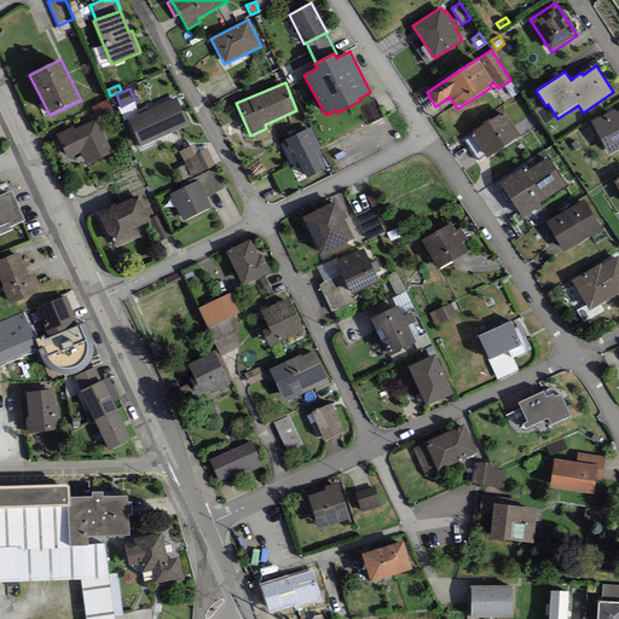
[(434,104),(427,92),(417,98),(424,110),(434,104)]
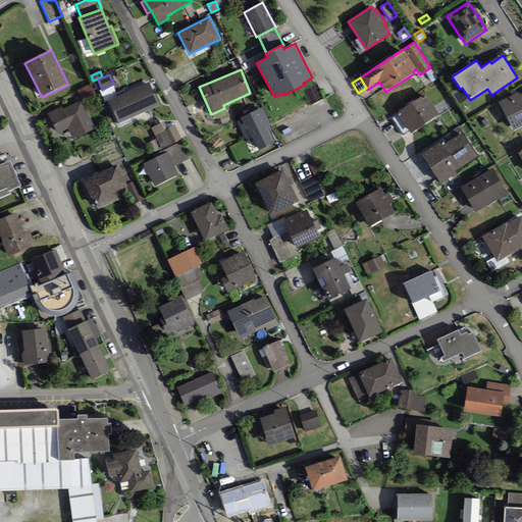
[(118,123),(159,105),(149,83),(108,101),(118,123)]
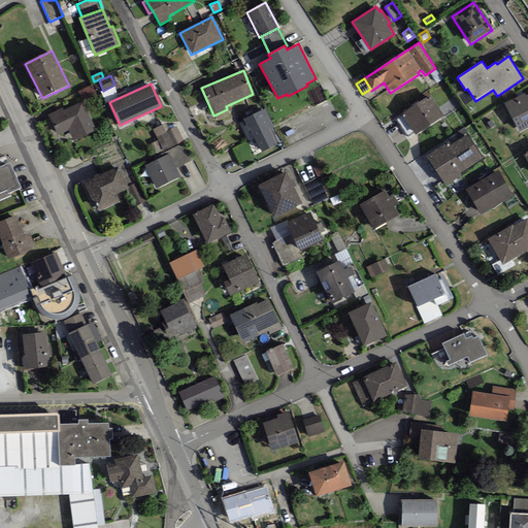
[(78,92),(83,100),(97,94),(92,85),(78,92)]
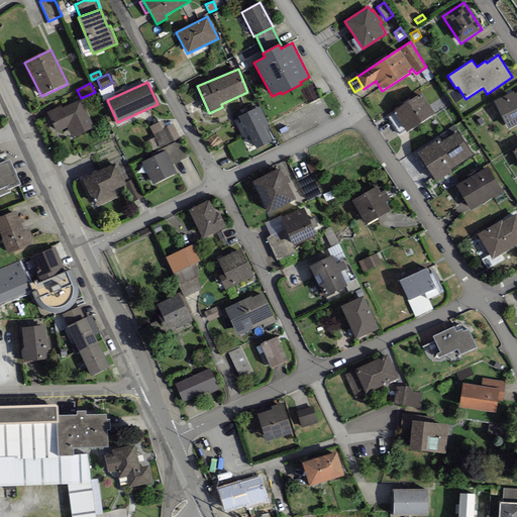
[(508,129),(516,124),(516,92),(514,94),(513,91),(494,102),(508,129)]
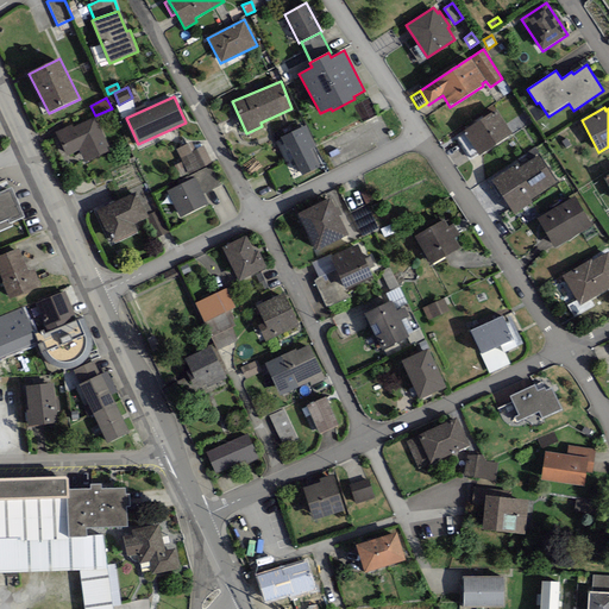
[(479,156),(512,133),(496,111),(463,132),(479,156)]
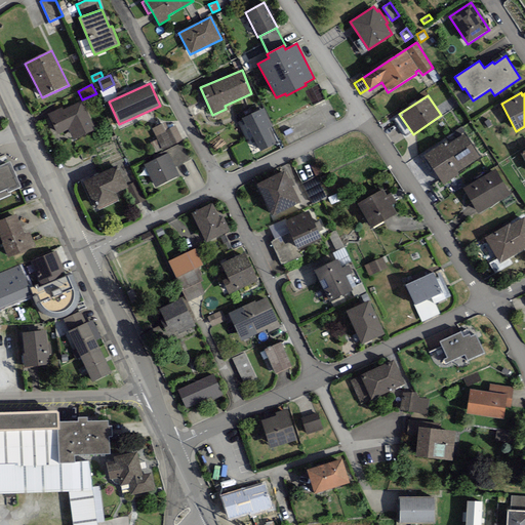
[(57,134),(68,129),(74,140),(96,129),(82,101),(63,110),(62,108),(47,114),(57,134)]
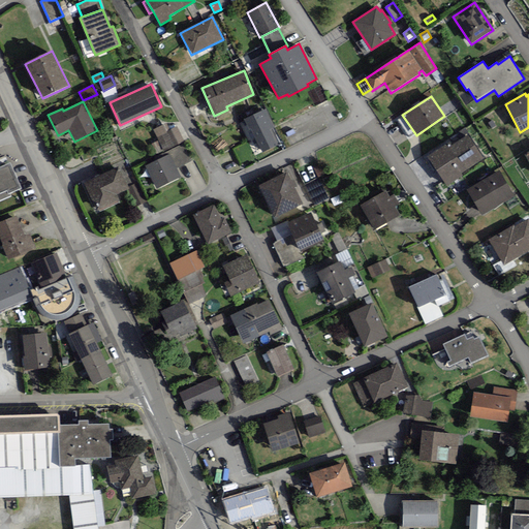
[(266,109),(244,119),(249,129),(251,128),(262,153),(278,146),(271,130),(275,128),(266,109)]
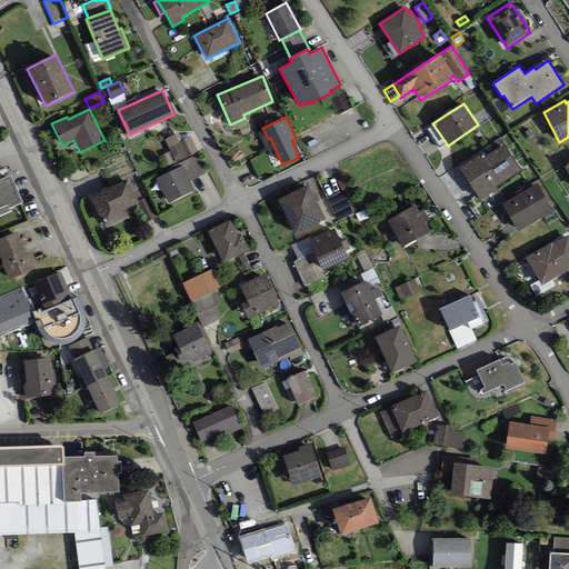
[(175,162),(198,151),(190,136),(182,139),(179,132),(165,140),(175,162)]
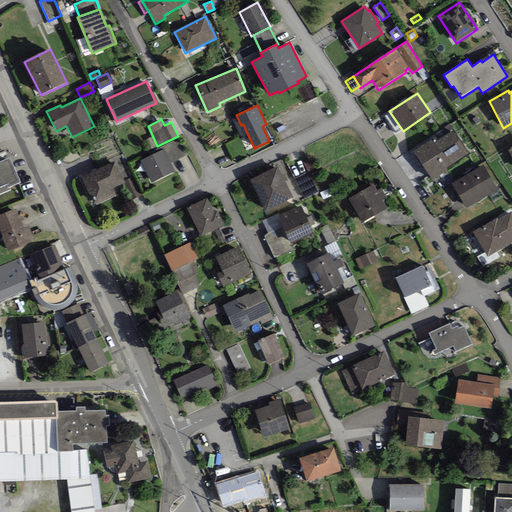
[(435,143),(432,139),(413,152),(432,180),(447,170),(446,168),(468,153),(453,131),(435,143)]
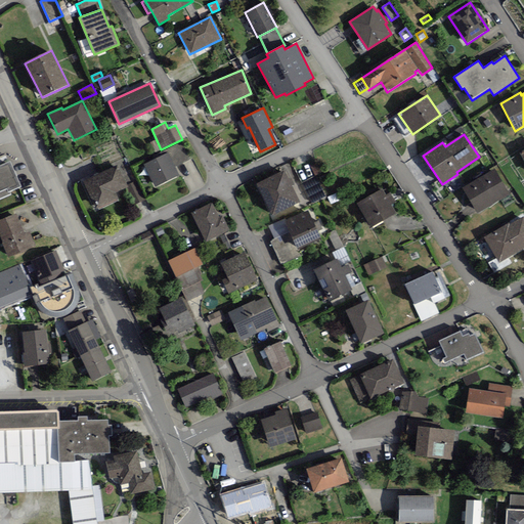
[(157,155),(159,159),(168,154),(175,168),(190,160),(181,142),(157,155)]
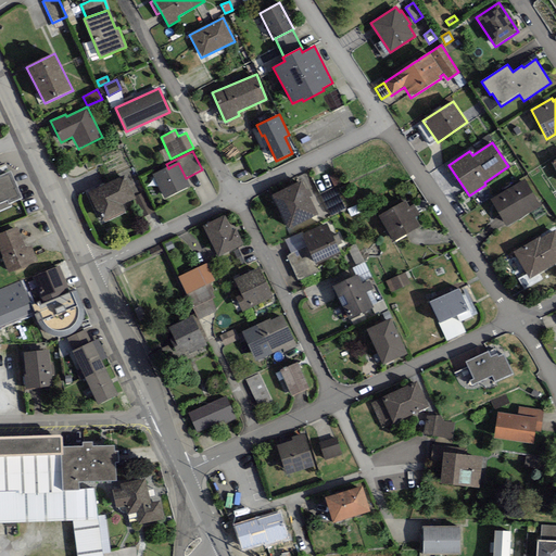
[(186,178),(178,163),(168,168),(154,175),(165,199),(189,187),(186,178)]
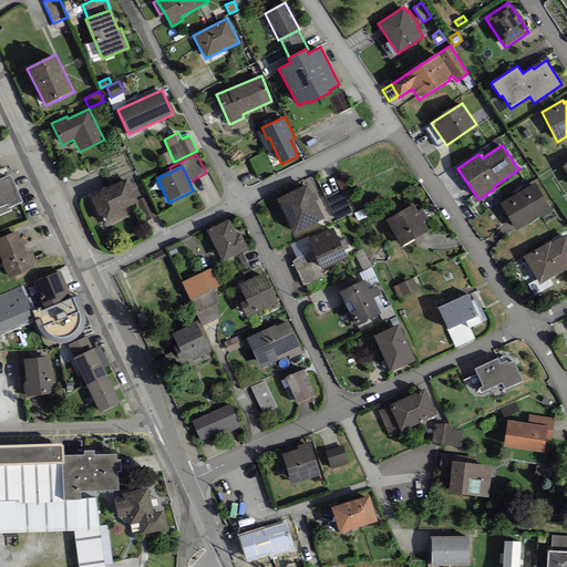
[(0,215),(12,210),(10,207),(22,203),(11,175),(0,179),(0,215)]
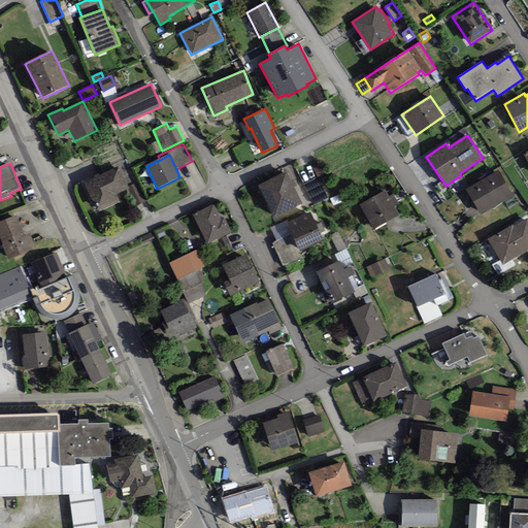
[(320,165),(314,168),(318,177),(324,174),(320,165)]
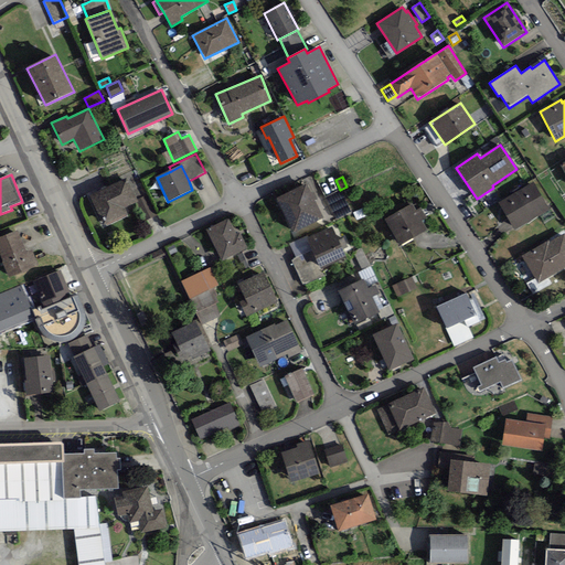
[(127,179),(89,195),(100,219),(103,217),(106,226),(129,216),(125,208),(137,202),(137,200),(127,179)]
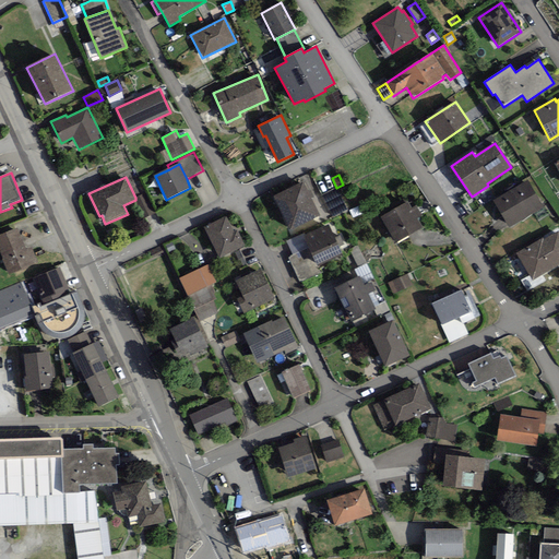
[(511,228),(544,207),(526,180),(494,201),(511,228)]
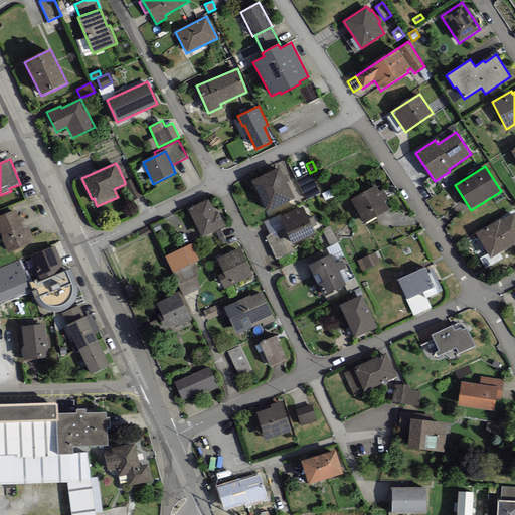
[(295,198),(279,168),(250,182),(268,213),(295,198)]
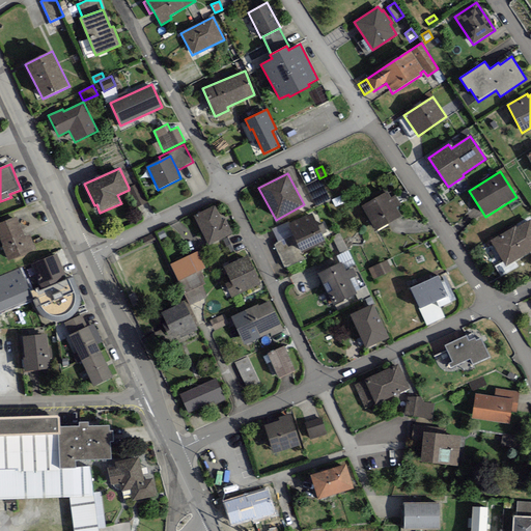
[(330,199),(317,178),(305,186),(316,206),(330,199)]
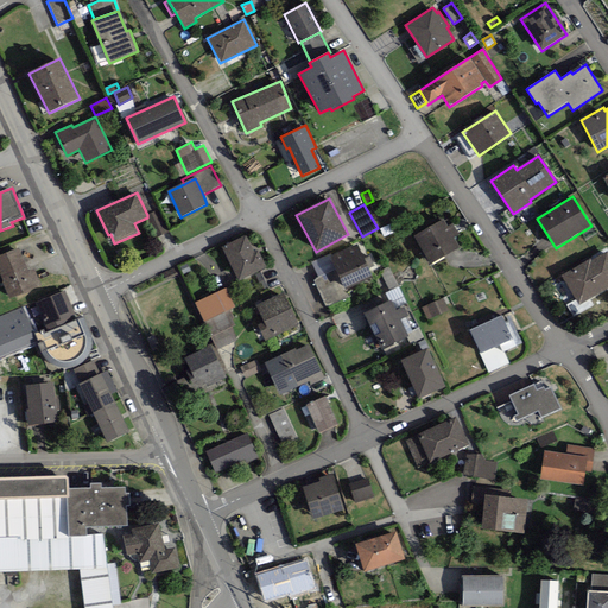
[(147,215),(147,217),(157,238),(168,232),(158,210),(147,215)]
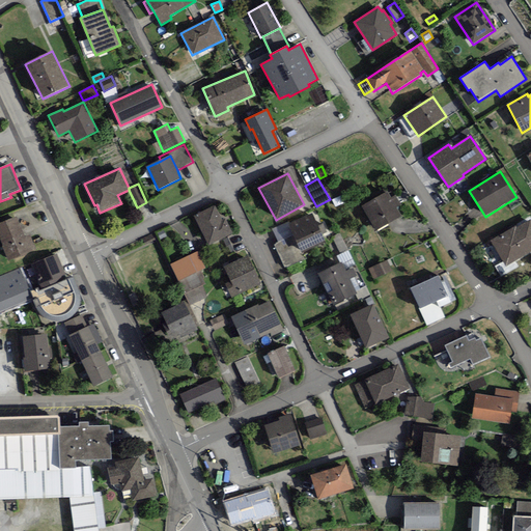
[(387,192),(362,206),(375,230),(400,217),(396,207),(400,205),(395,196),(390,198),(387,192)]
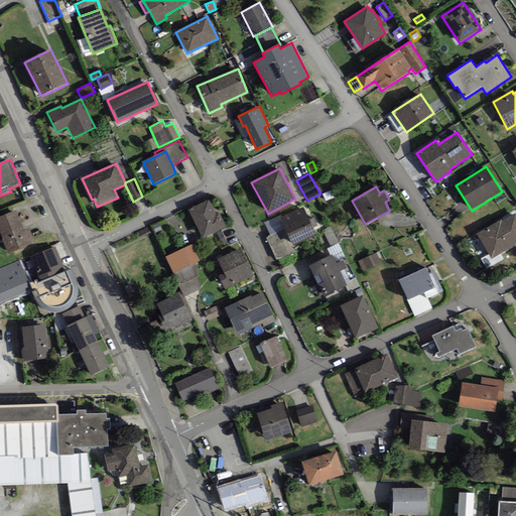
[(188,210),(203,239),(226,227),(218,212),(215,214),(208,200),(188,210)]
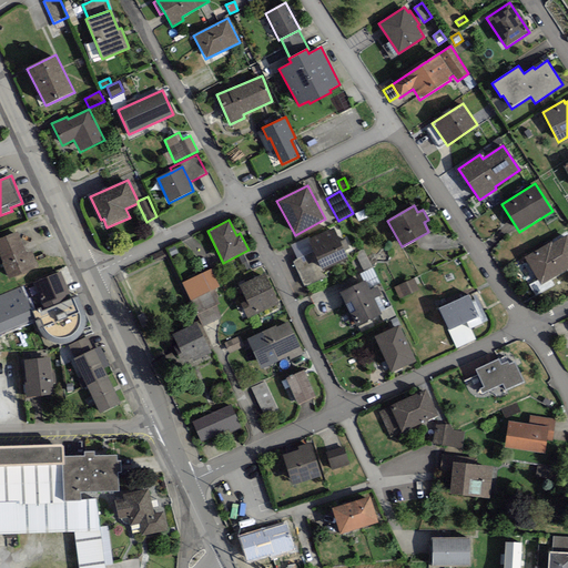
[(347,260),(333,229),(308,241),(314,252),(323,271),(347,260)]
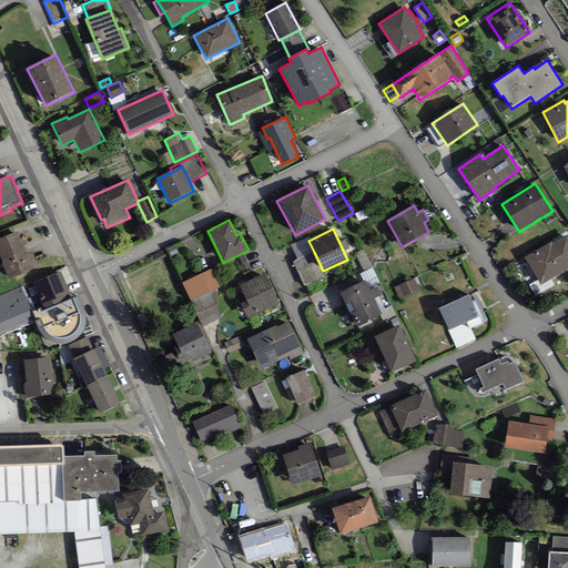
[(31,251),(27,253),(18,232),(0,239),(0,255),(3,263),(2,264),(9,280),(38,267),(31,251)]
